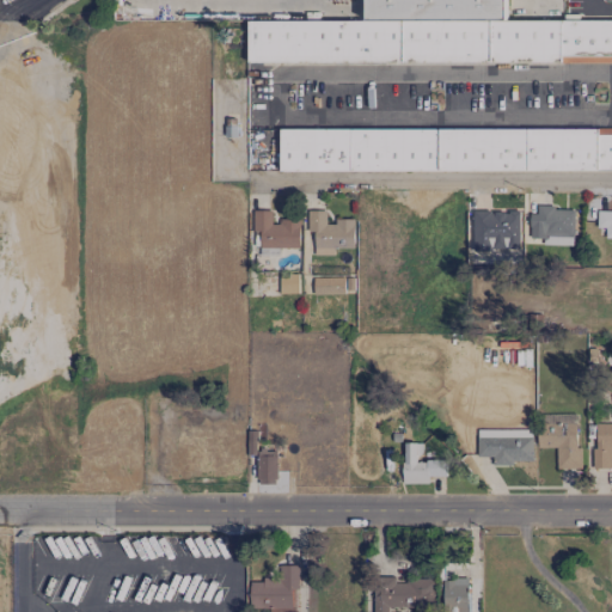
[(367,0),(367,20),(507,22),(507,0),(367,0)]
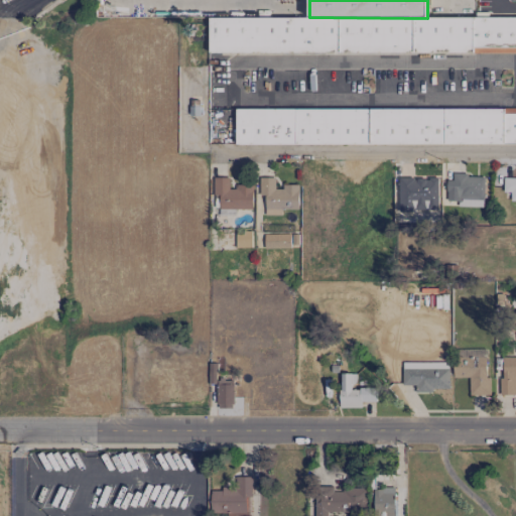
[(515,108),(236,110),(237,145),(515,143),(515,108)]
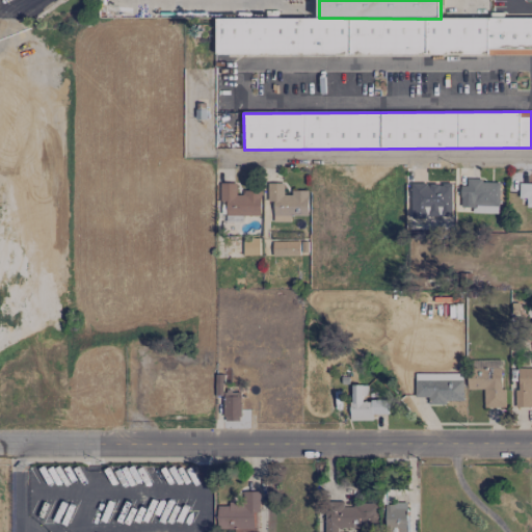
[(460,185),(460,207),(472,208),(472,213),(499,213),(499,181),(467,181),(467,185),(460,185)]
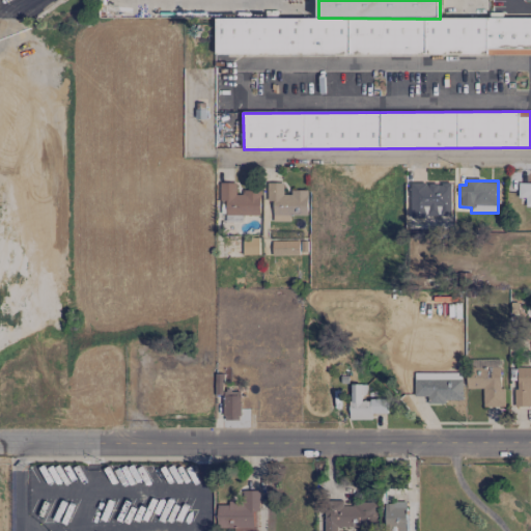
[(219,183),(220,200),(225,200),(226,222),(243,221),(243,216),(260,215),(259,191),(236,191),(235,183),(219,183)]
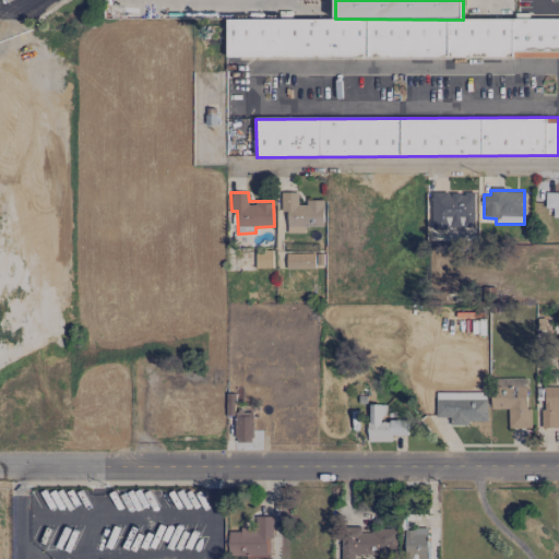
[(287,233),(306,233),(306,227),(324,227),(324,201),(298,202),(298,192),(281,192),(281,211),(287,211),(287,233)]
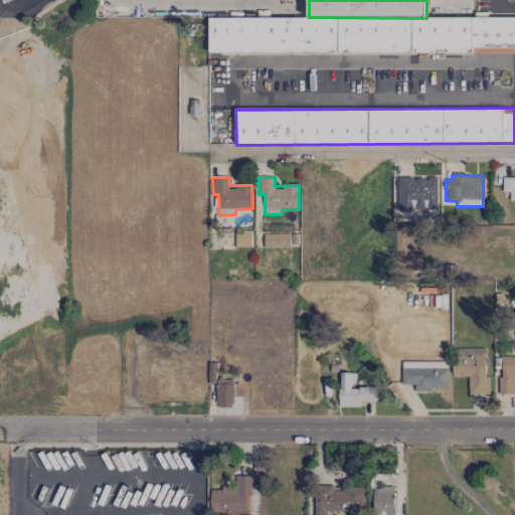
[(514,200),(514,177),(503,177),(502,191),(509,191),(509,200),(514,200)]
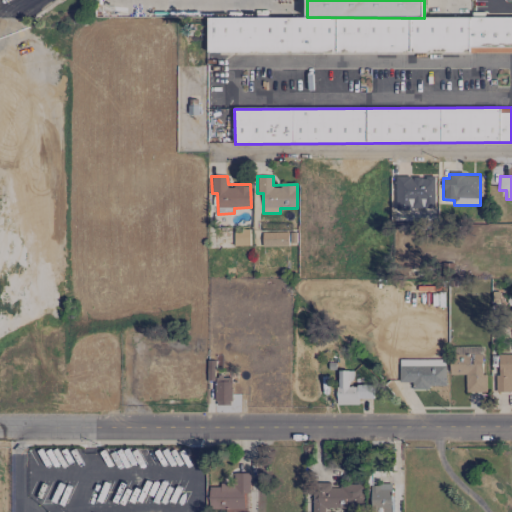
[(435,209),(434,177),(395,177),(396,209),(435,209)]
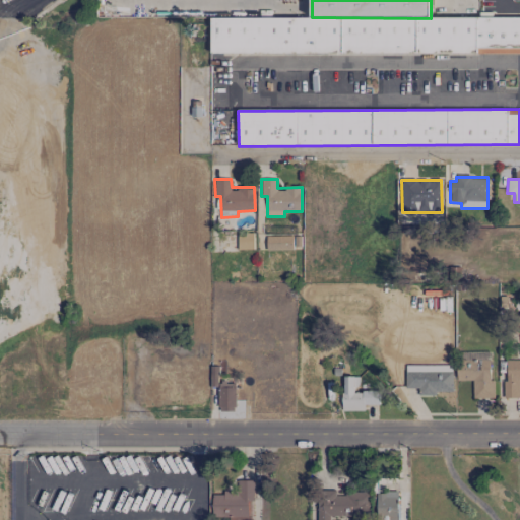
[(237,236),(238,251),(254,249),(253,234),(237,236)]
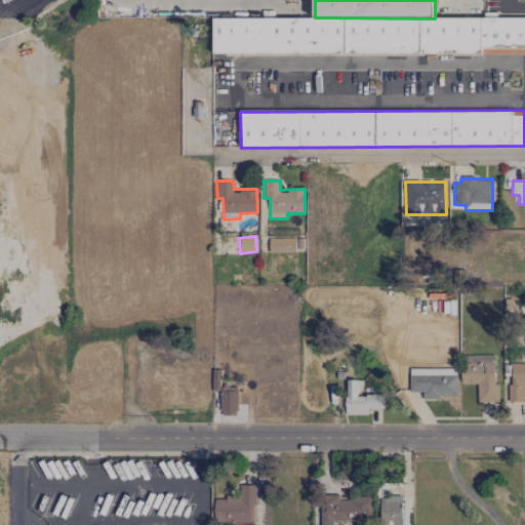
[(295,238),(269,238),(269,252),(295,252),(295,238)]
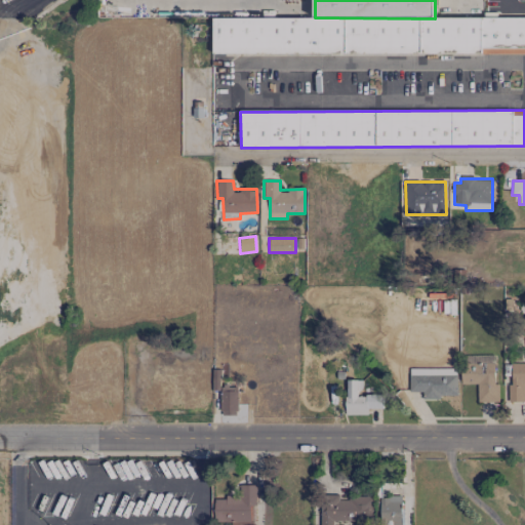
[(410,368),(409,392),(422,392),(422,399),(440,399),(440,395),(456,396),(456,369),(410,368)]
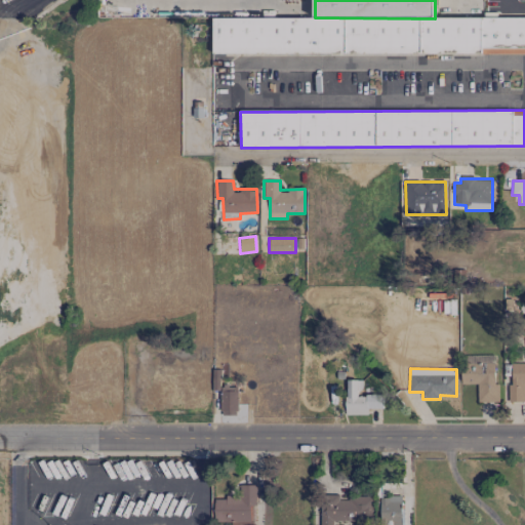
[(382,408),(382,395),(360,395),(360,379),(346,380),(347,415),(367,415),(366,408),(382,408)]
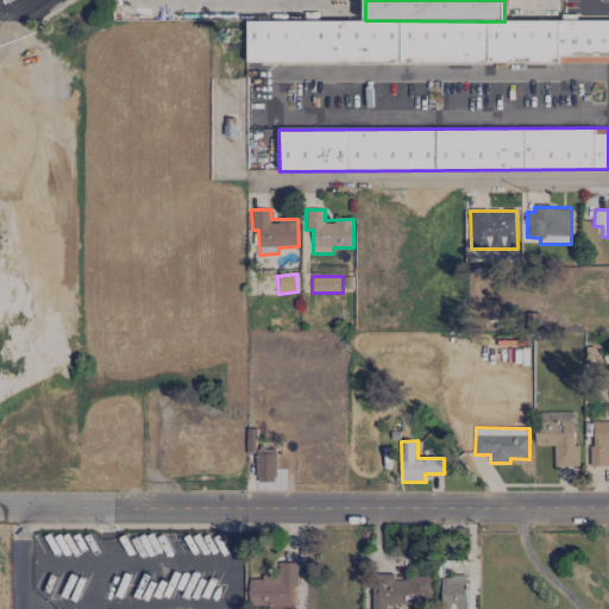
[(276,479),(276,447),(256,449),(256,481),(276,479)]
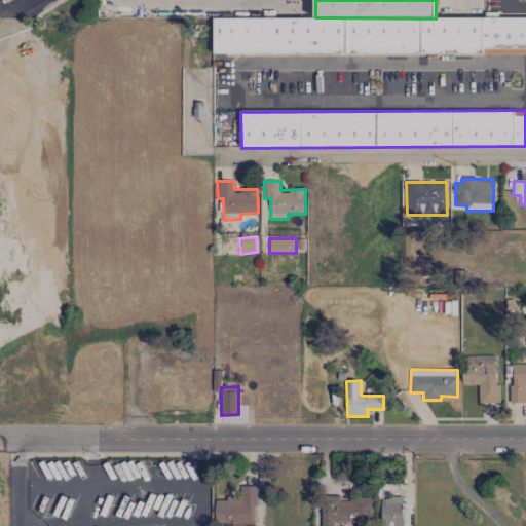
[(256,486),(240,486),(240,496),(227,496),(226,500),(215,499),(215,523),(256,523),(256,486)]
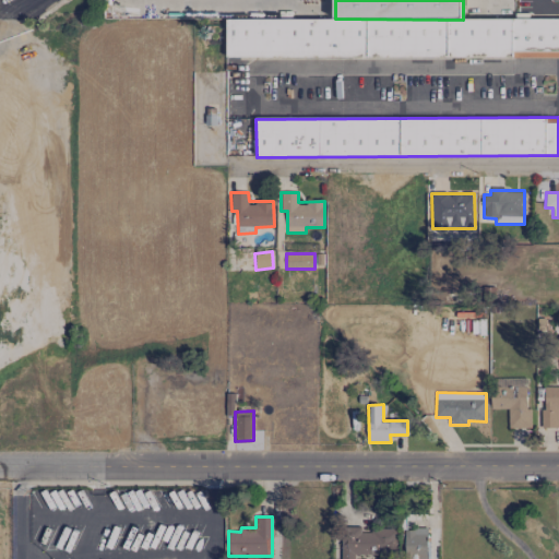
[(396,527),(371,527),(371,533),(360,533),(360,527),(342,527),(342,558),(354,558),(354,555),(396,555),(396,527)]
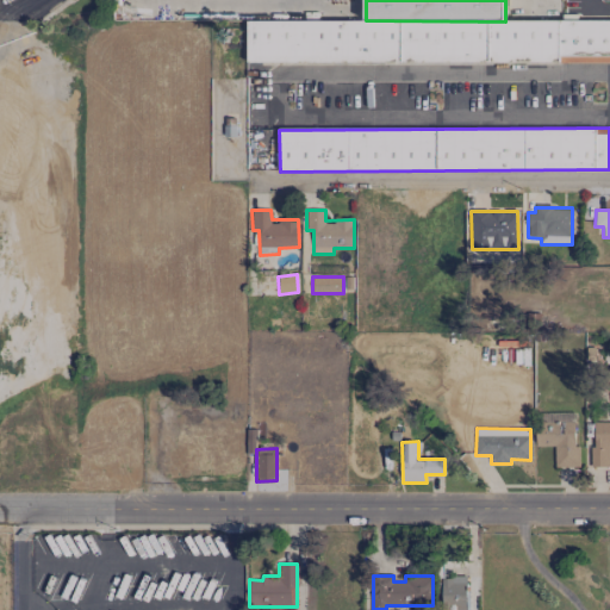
[(441,609),(466,609),(467,577),(442,577),(441,609)]
